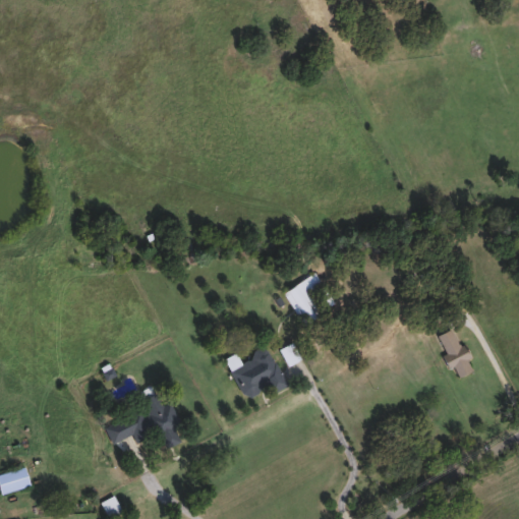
[(336,306),(304,326),(284,293),(315,273),(336,306)]
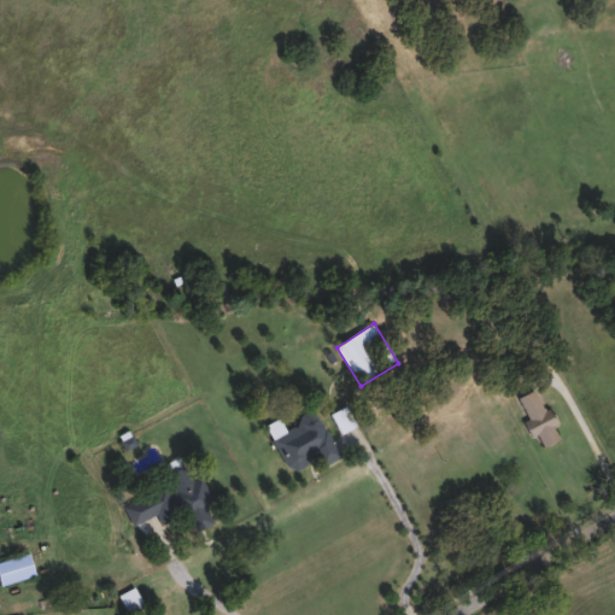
[(560,441),(539,450),(519,398),(539,390),(560,441)]
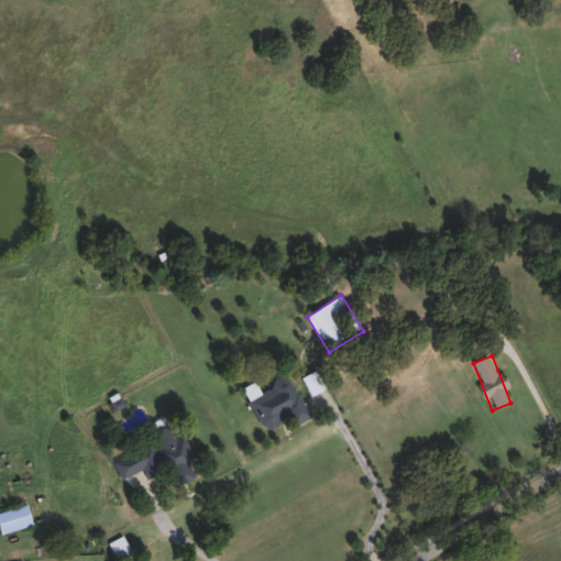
[(323,389),(310,395),(303,377),(316,372),(323,389)]
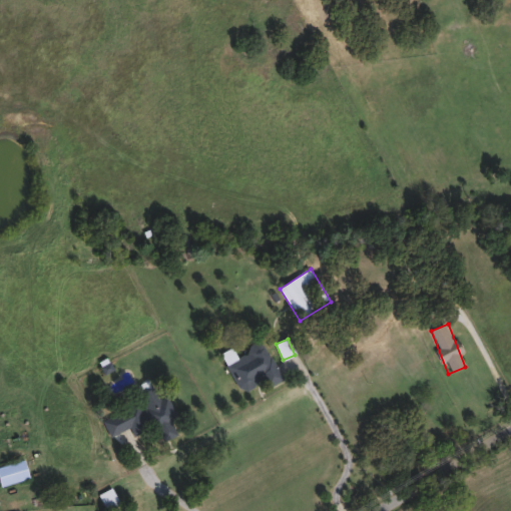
[(264,381),(240,392),(222,354),(231,350),(234,358),(265,344),(282,382),(268,389),(264,381)]
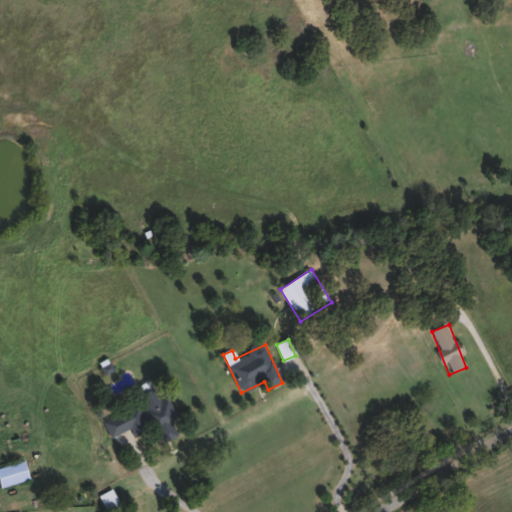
[(180,427),(160,435),(158,429),(135,438),(132,430),(117,436),(110,419),(144,406),(139,394),(154,388),(159,402),(169,398),(180,427)]
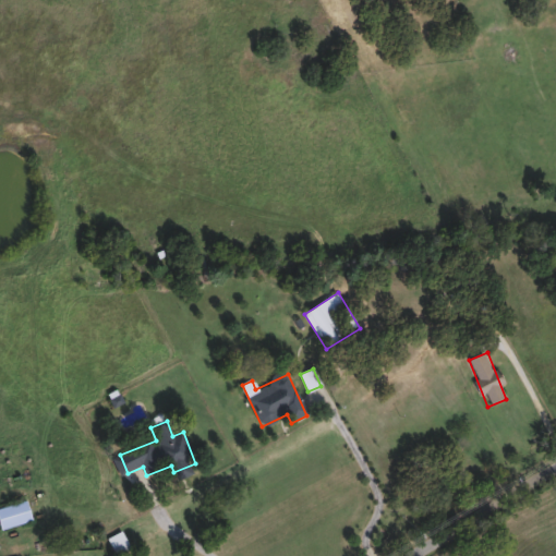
[(31,521),(0,530),(0,508),(24,500),(31,521)]
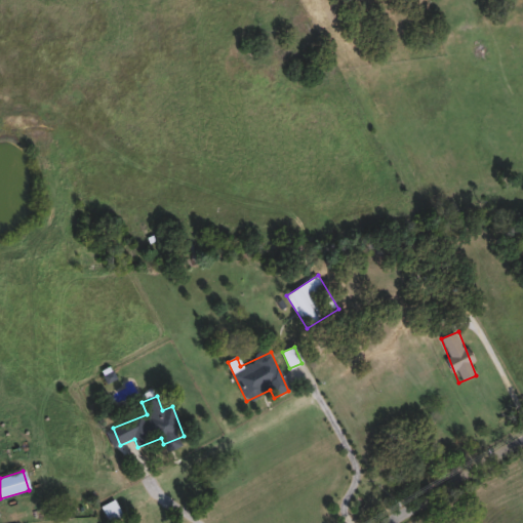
[(103,506),(116,501),(119,516),(107,519),(103,506)]
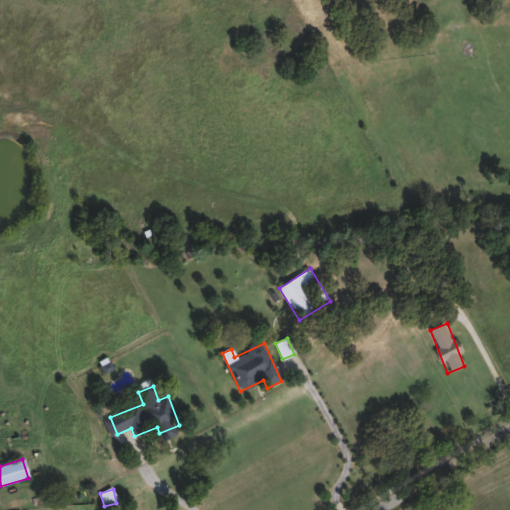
All buildings are outlined.
